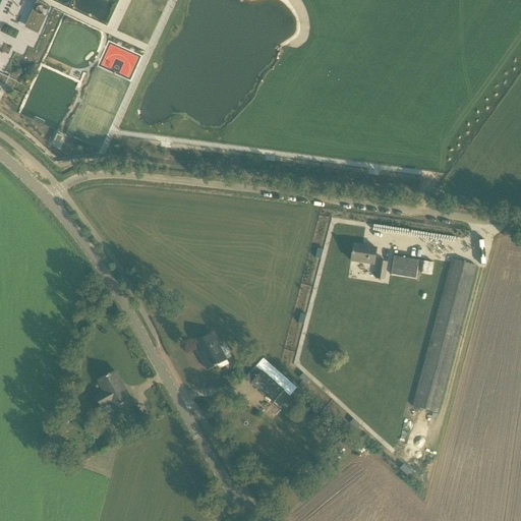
[(41,34),(50,5),(36,1),(26,30),(41,34)]
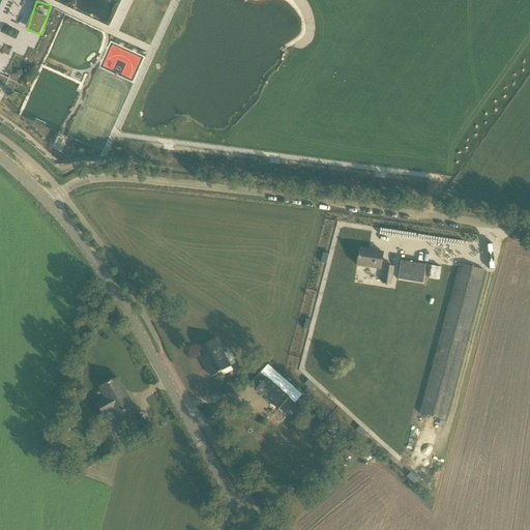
[(0,75),(0,86),(12,92),(13,91),(11,90),(15,83),(17,84),(17,83),(9,79),(8,79),(0,75)]
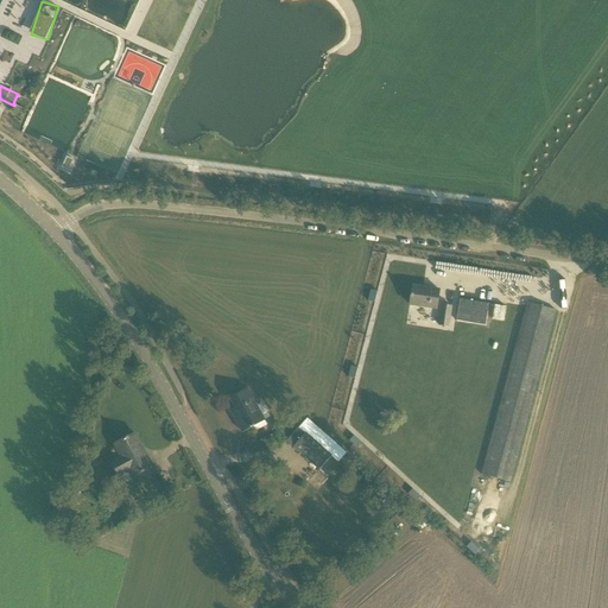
[(436,309),(439,290),(412,286),(409,305),(436,309)]
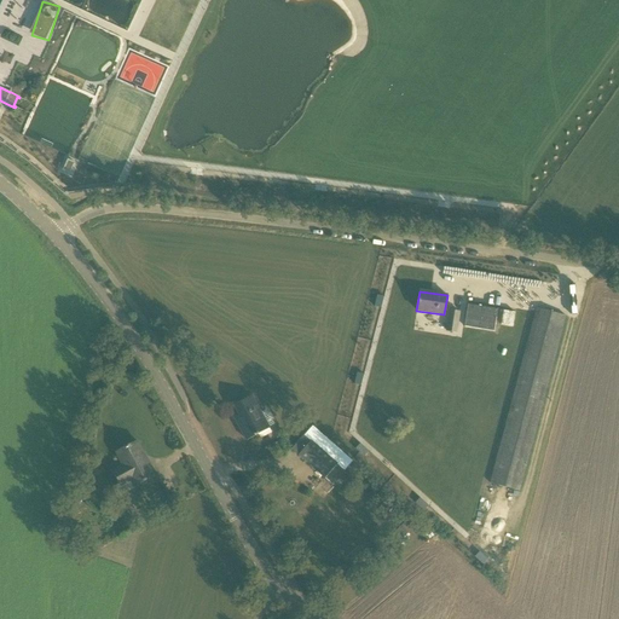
[(468,305),(464,328),(495,333),(498,310),(468,305)]
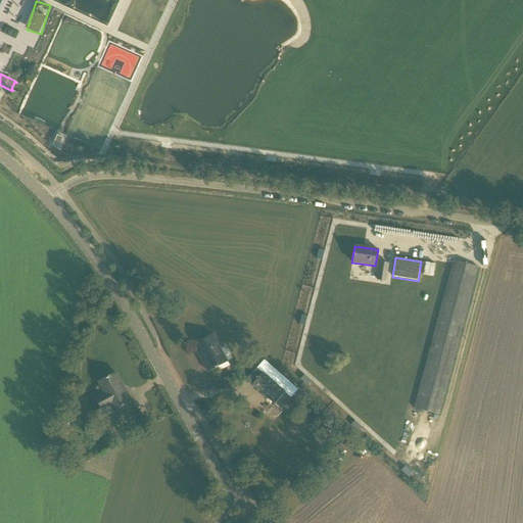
[(438,415),(478,267),(454,260),(426,366),(422,380),(415,409),(438,415)]
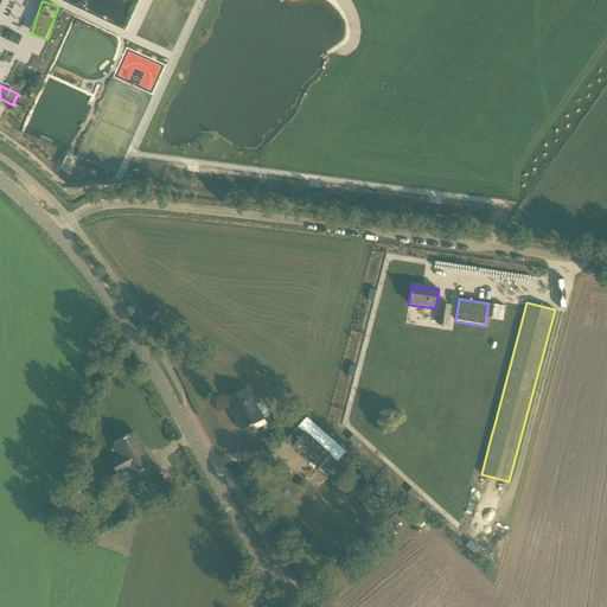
[(448,326),(451,306),(441,305),(438,325),(448,326)]
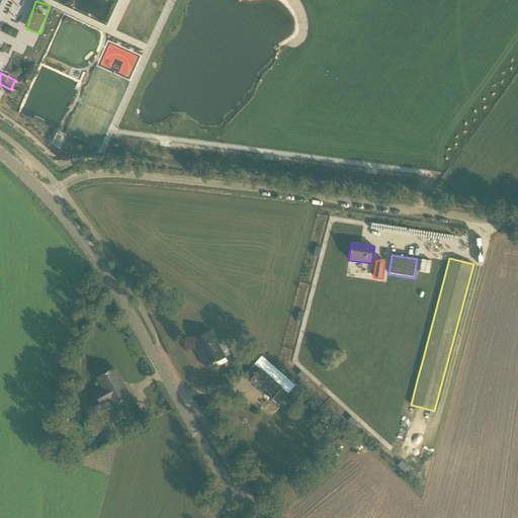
[(331,289),(331,297),(341,298),(341,290),(331,289)]
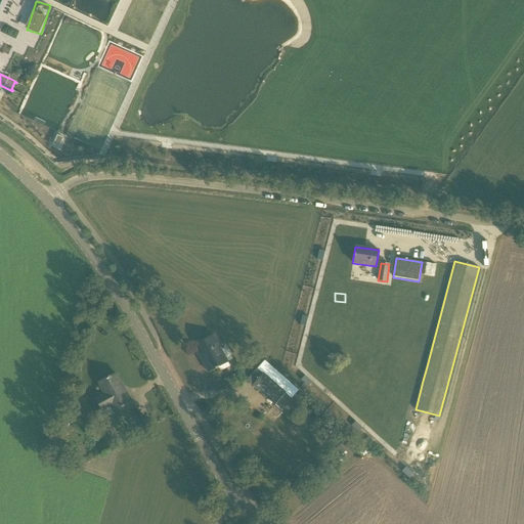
[(217,352),(222,349),(215,336),(199,344),(205,355),(201,357),(209,373),(224,364),(217,352)]
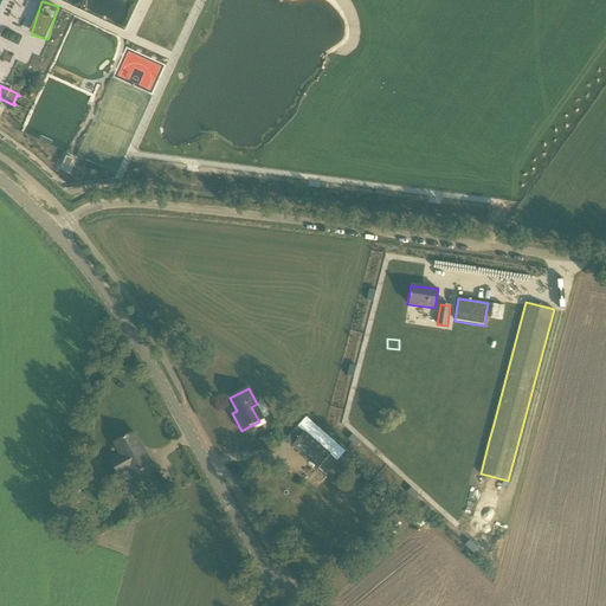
[(317,469),(328,457),(337,446),(311,424),(305,432),(292,446),(317,469)]
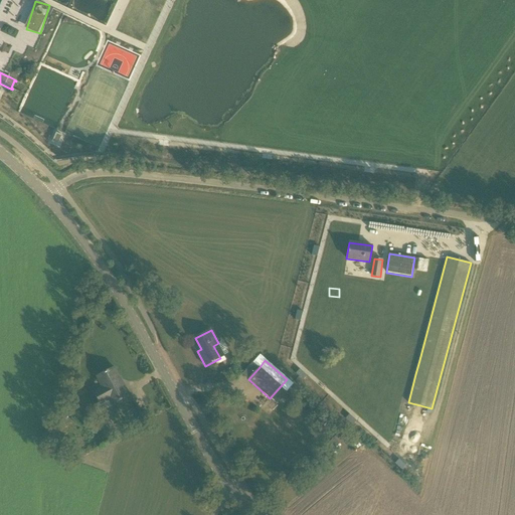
[(110,399),(112,404),(129,395),(121,379),(119,379),(113,369),(115,368),(114,367),(97,376),(103,387),(94,392),(101,404),(110,399)]
